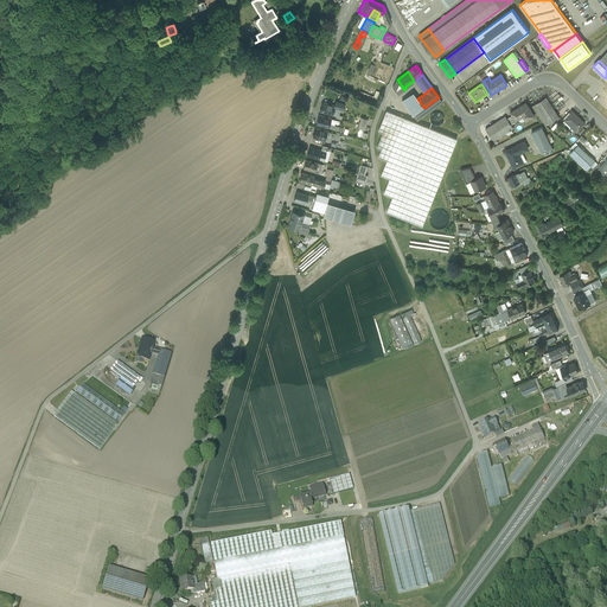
[(409,96),(402,101),(414,116),(416,114),(409,104),(413,102),(409,96)]
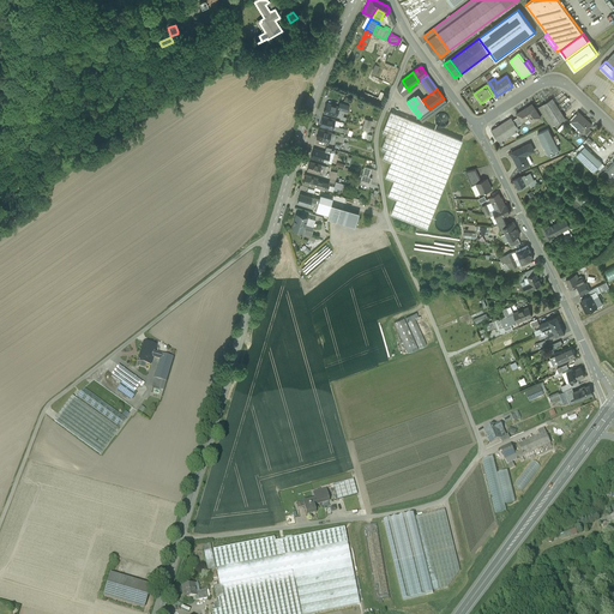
[(429,109),(421,115),(425,120),(447,103),(444,98),(429,109)]
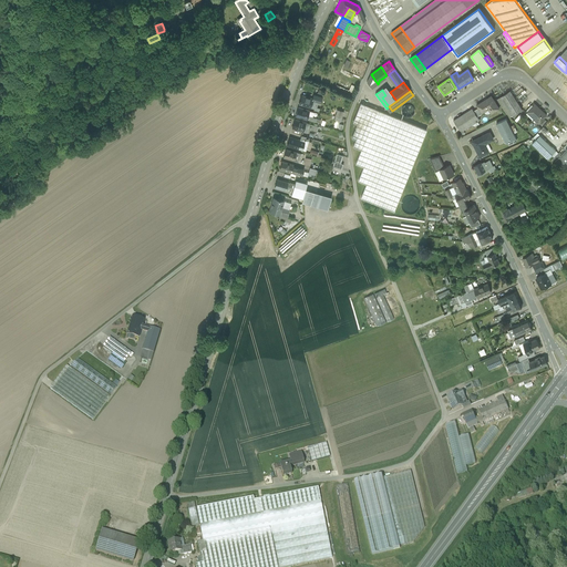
[(522,109),(511,91),(501,96),(513,115),(522,109)]
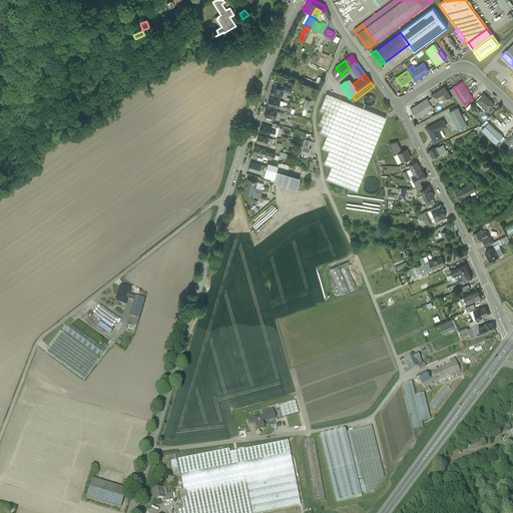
[(359,91),(353,83),(349,86),(346,88),(352,96),(359,91)]
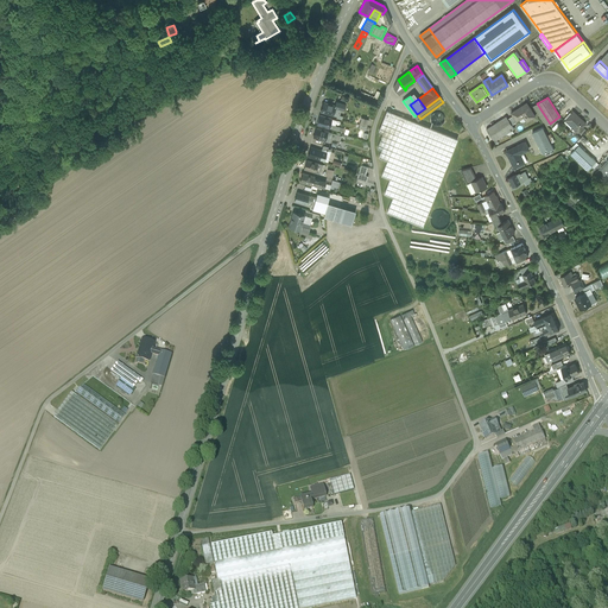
[(335,106),(324,102),(321,112),(333,114),(335,107),(335,106)]
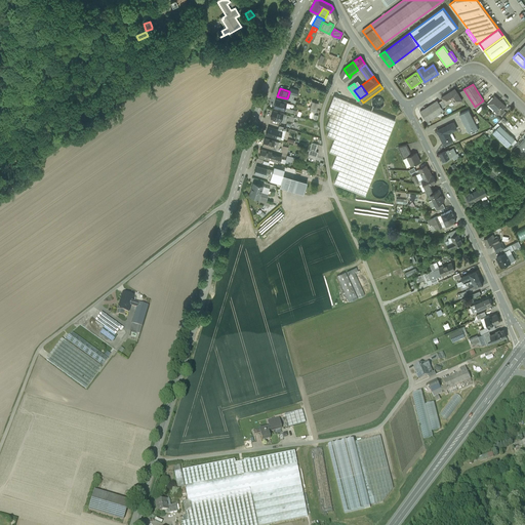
[(454,89),(441,97),(445,105),(453,99),(456,105),(461,101),(454,89)]
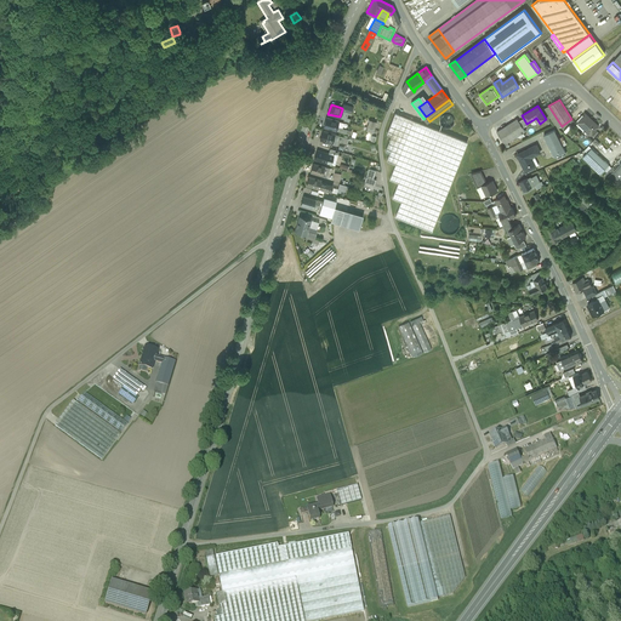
[(467,142),(394,113),(387,134),(391,136),(385,152),(389,153),(386,160),(396,164),(389,180),(398,183),(392,198),(402,201),(396,217),(432,232),(467,142)]
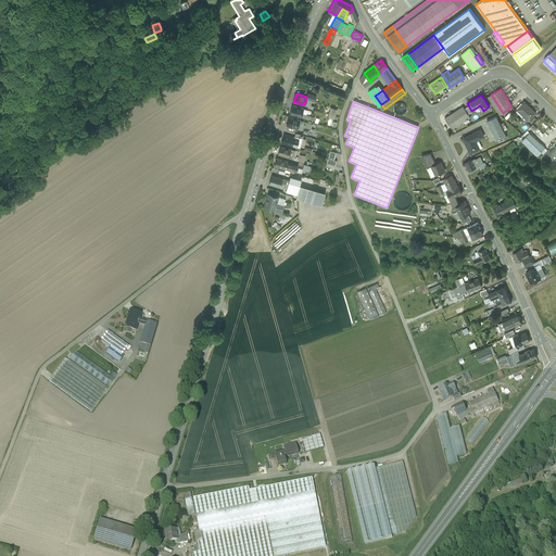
[(536,113),(525,102),(517,110),(529,121),(536,113)]
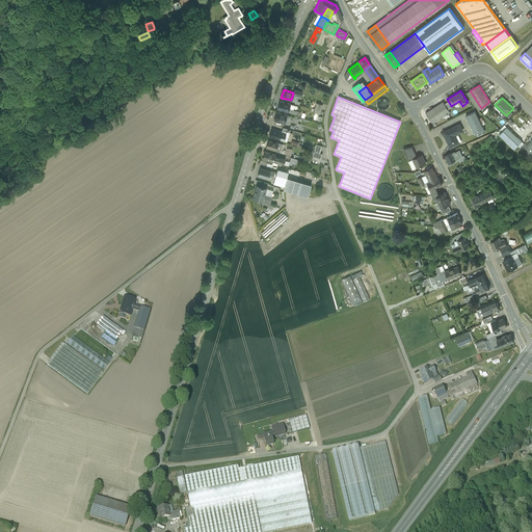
[(389,109),(388,99),(377,99),(377,109),(389,109)]
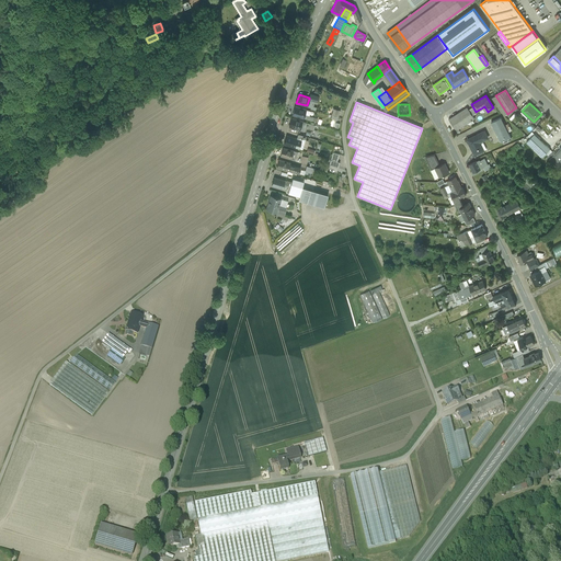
[(306,110),(295,106),(293,115),(304,118),(305,115),(306,110)]
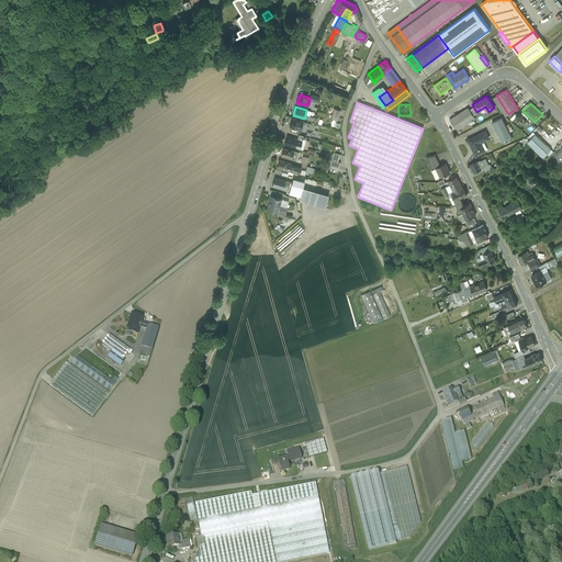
[(468,108),(450,120),(457,131),(475,120),(468,108)]
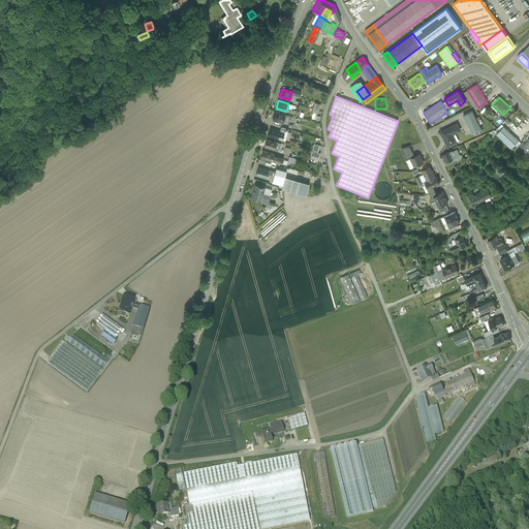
[(285,114),(275,111),(273,119),(283,122),(284,118),(285,114)]
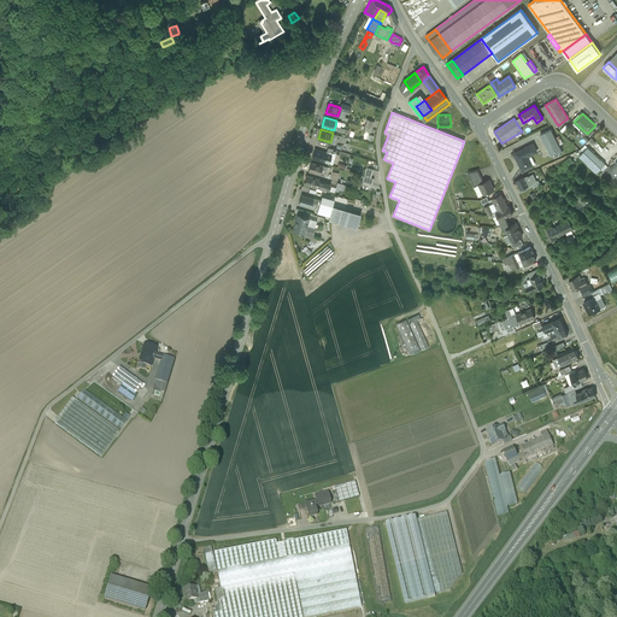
[(562,151),(551,129),(540,135),(551,156),(562,151)]
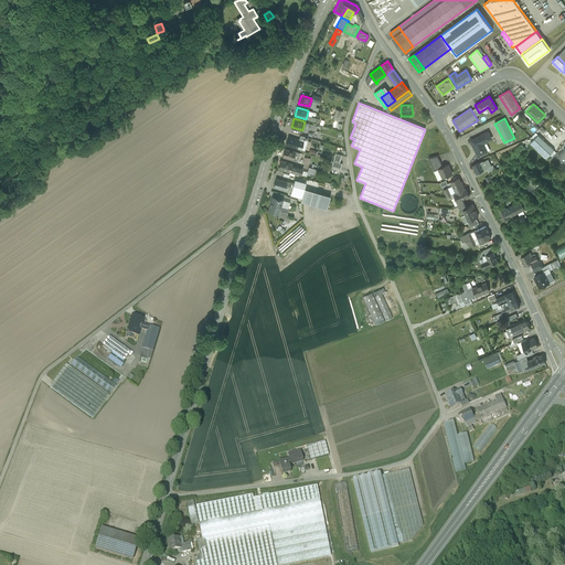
[(488,132),(470,140),(478,156),(487,152),(482,142),(491,138),(488,132)]
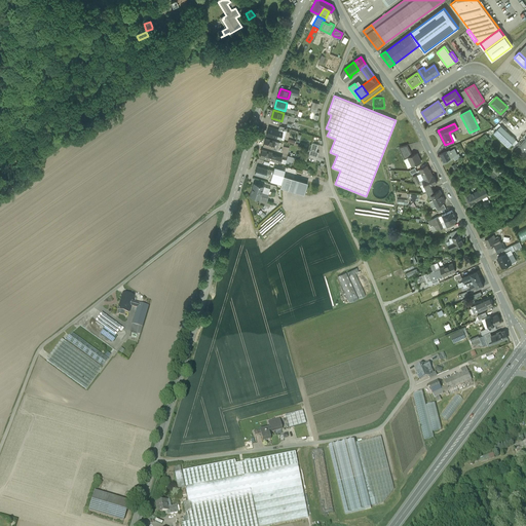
[(516,140),(500,125),(497,129),(493,134),(509,147),(512,144),(516,140)]
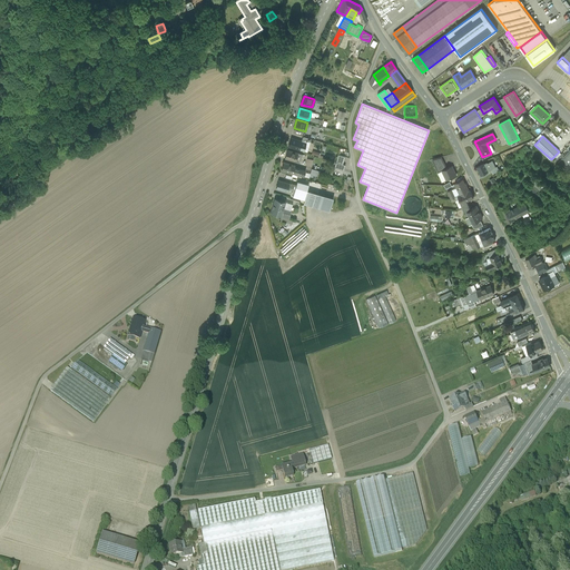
[(302,141),(291,138),(288,146),(300,149),(300,148),(304,149),(306,141),(302,139),(302,141)]
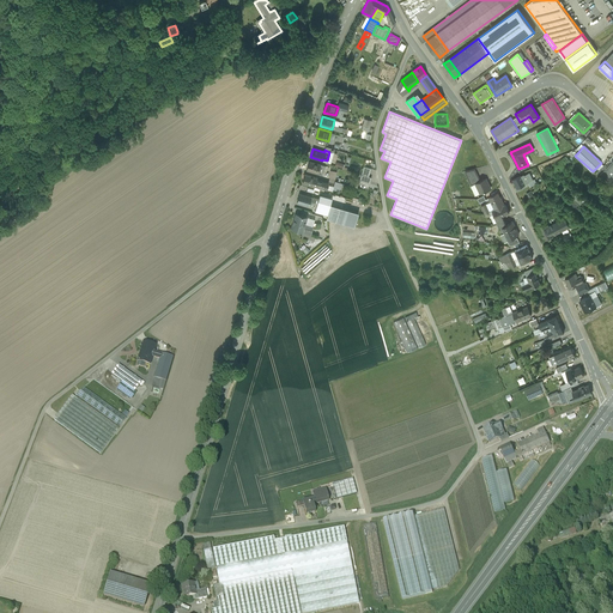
[(546,180),(553,184),(572,162),(566,157),(546,180)]
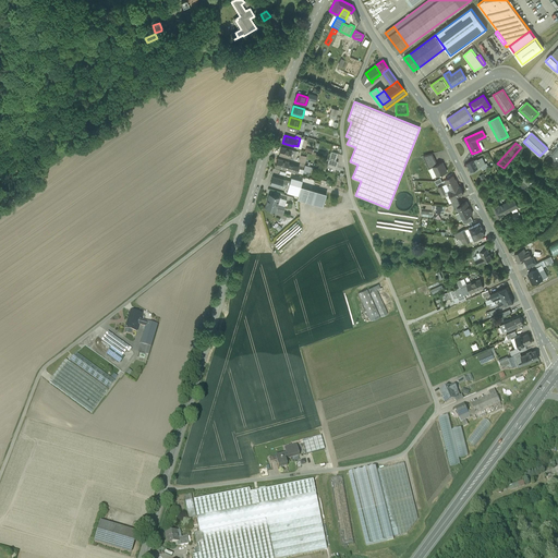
[(557,145),(553,152),(546,158),(557,169),(557,145)]
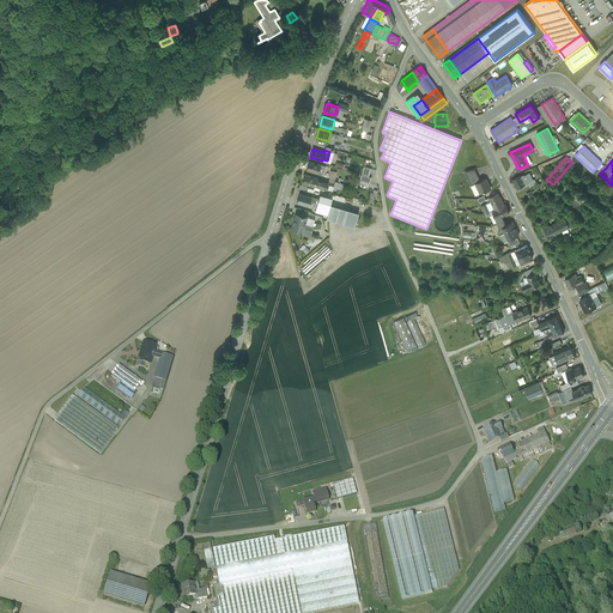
[(321,164),(309,161),(307,170),(317,174),(321,164)]
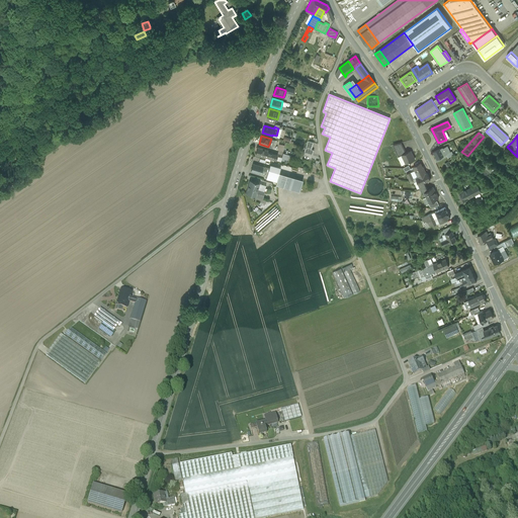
[(506,144),(505,145),(507,147),(513,141),(511,139),(510,140),(506,144)]
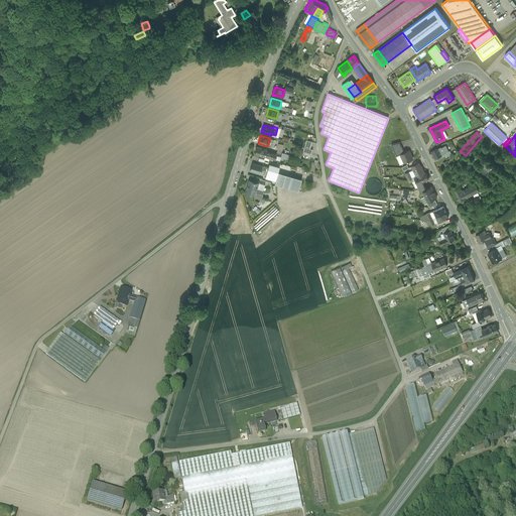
[(266,149),(257,146),(255,154),(264,157),(265,156),(266,151),(266,149)]
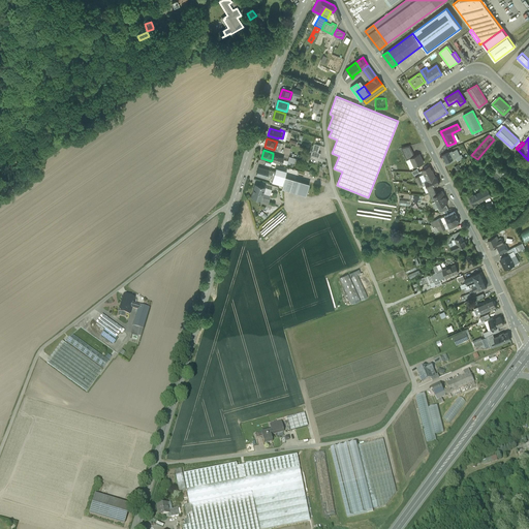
[(412,151),(405,151),(403,152),(407,160),(410,158),(414,156),(412,151)]
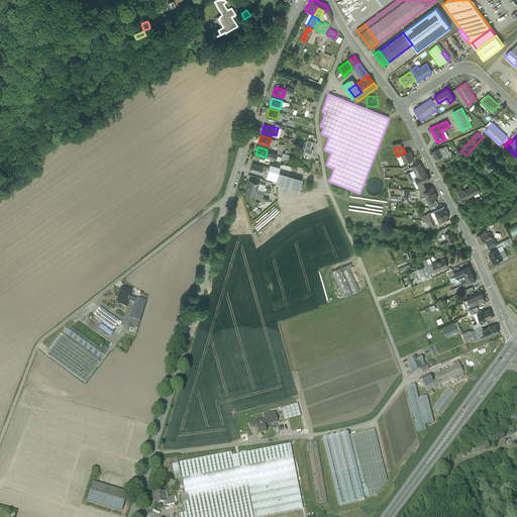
[(439,148),(438,148),(432,151),(435,159),(445,153),(446,153),(446,152),(443,147),(442,148),(441,147),(439,148)]
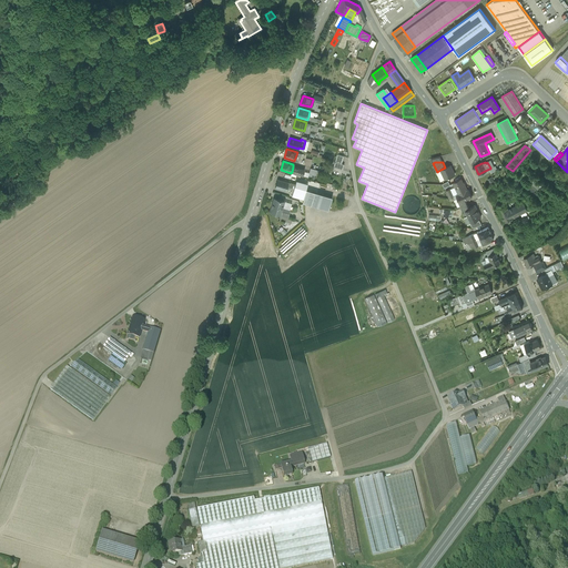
[(304,170),(293,166),(292,172),(303,175),(304,170)]
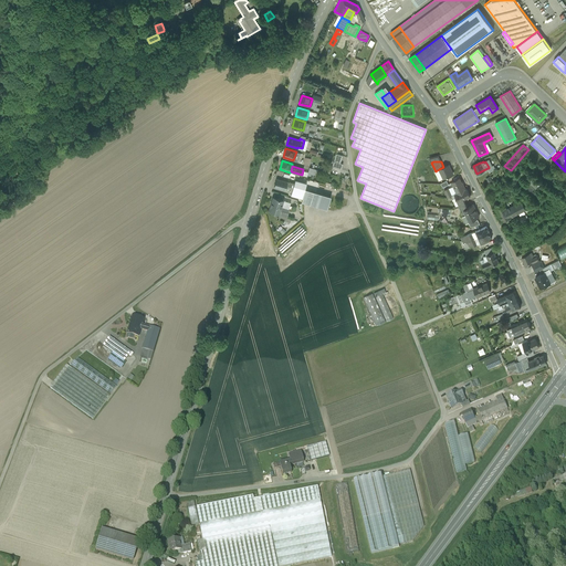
[(443,167),(439,169),(436,171),(435,171),(436,174),(436,173),(439,180),(453,174),(449,166),(447,167),(447,166),(443,167)]
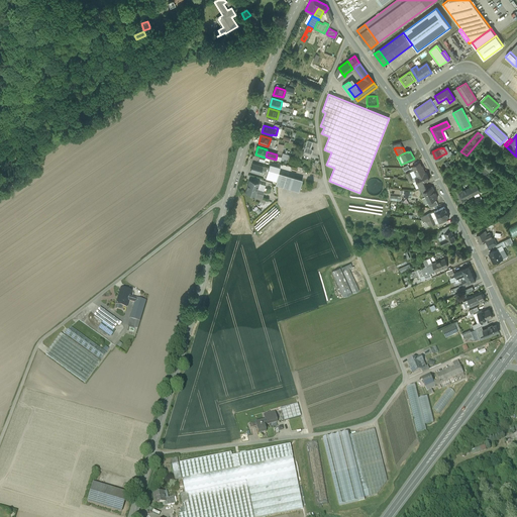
[(263,166),(252,163),(250,171),(261,174),(261,171),(263,166)]
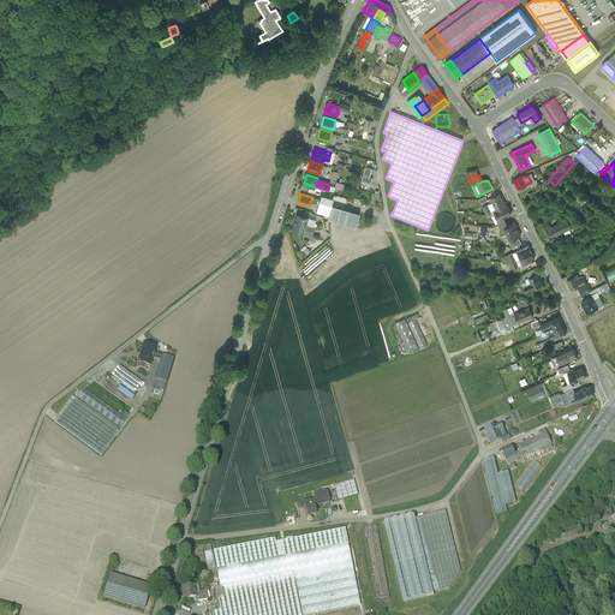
[(502,201),(500,193),(490,198),(495,206),(496,204),(499,209),(506,206),(503,201),(502,201)]
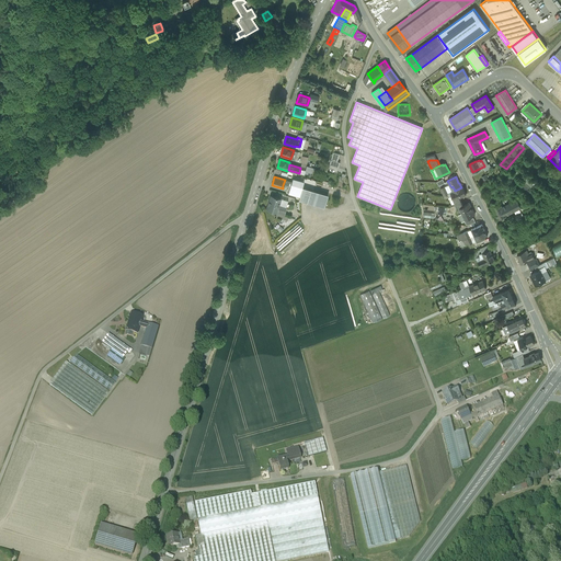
[(298,185),(292,183),(292,182),(285,180),(283,185),(289,187),(287,194),(295,196),(297,189),(298,186),(298,185)]
